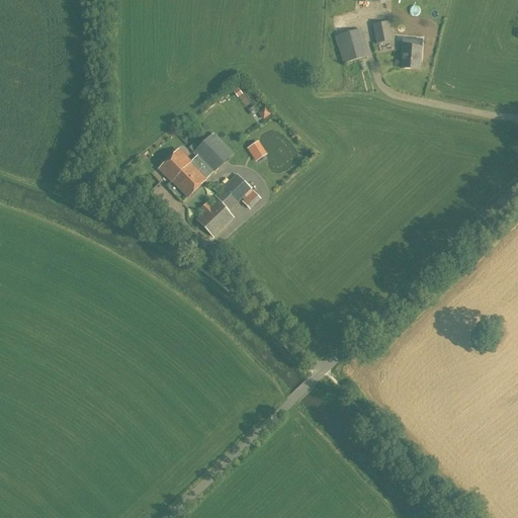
[(376,45),(393,41),(389,22),(372,25),(376,45)]
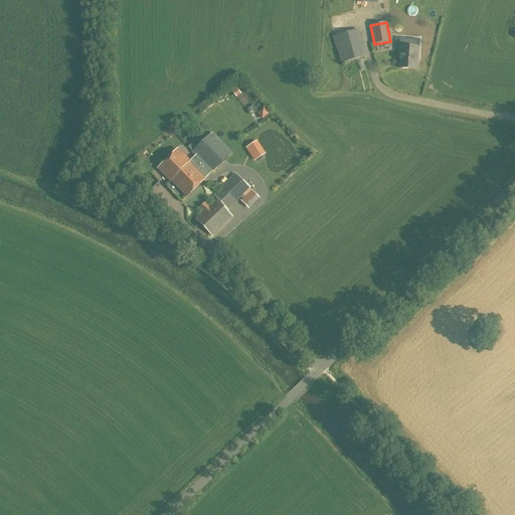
[(341,63),(366,56),(358,29),(333,36),(341,63)]
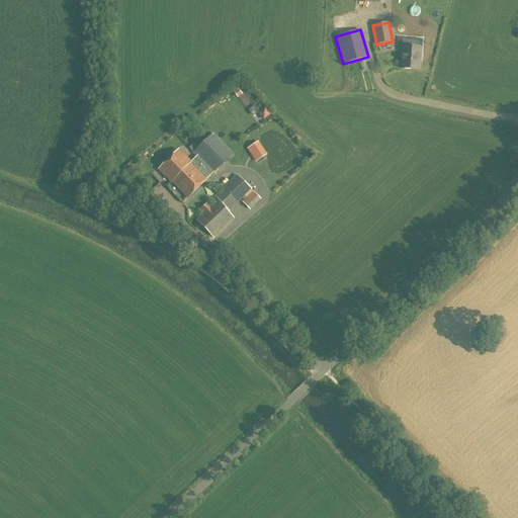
[(420,70),(421,48),(402,46),(401,60),(403,60),(402,69),(420,70)]
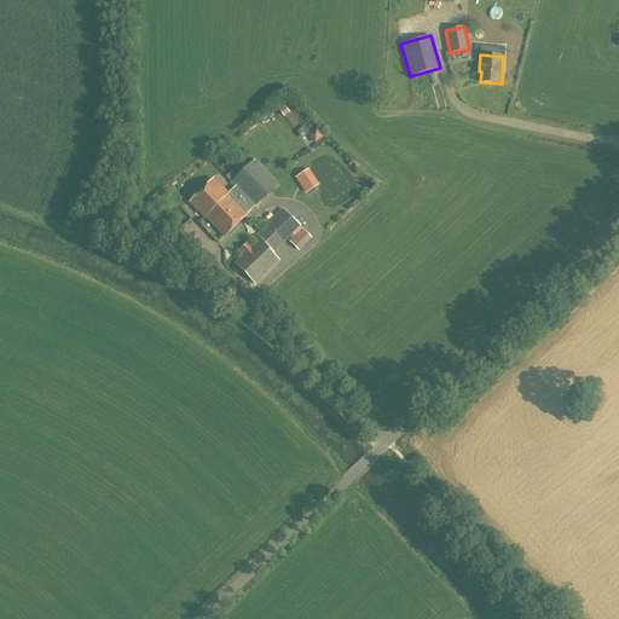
[(314,142),(323,139),(320,129),(311,133),(314,142)]
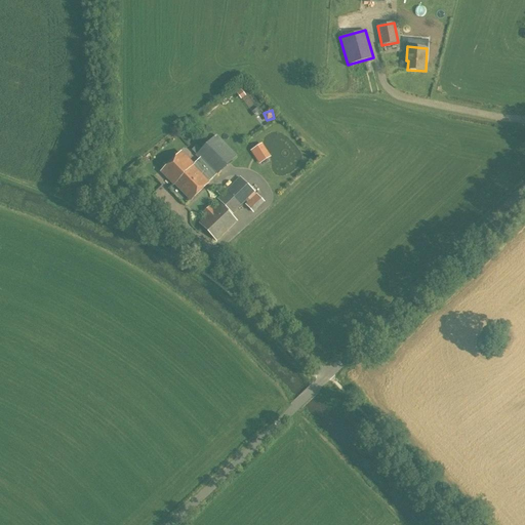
[(205,165),(226,145),(215,134),(201,150),(196,145),(194,148),(191,150),(196,154),(195,155),(205,165)]
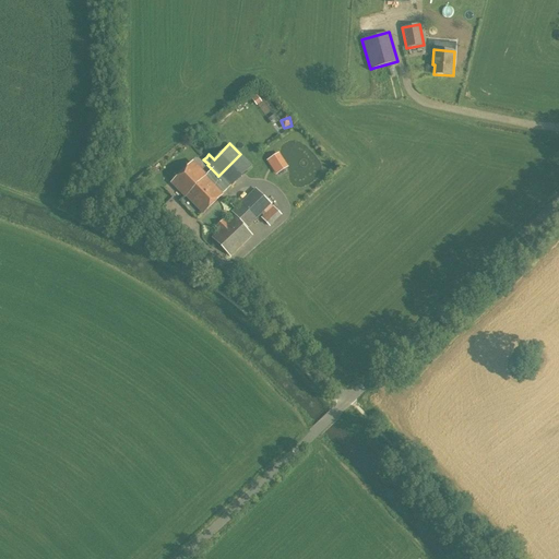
[(281,152),(268,162),(277,176),(290,167),(281,152)]
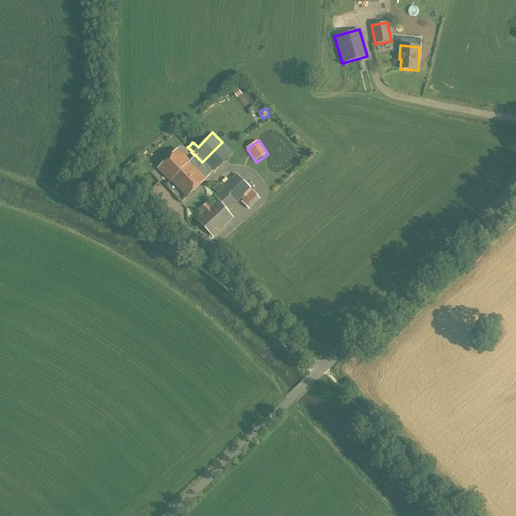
[(222,142),(202,162),(212,172),(232,151),(222,142)]
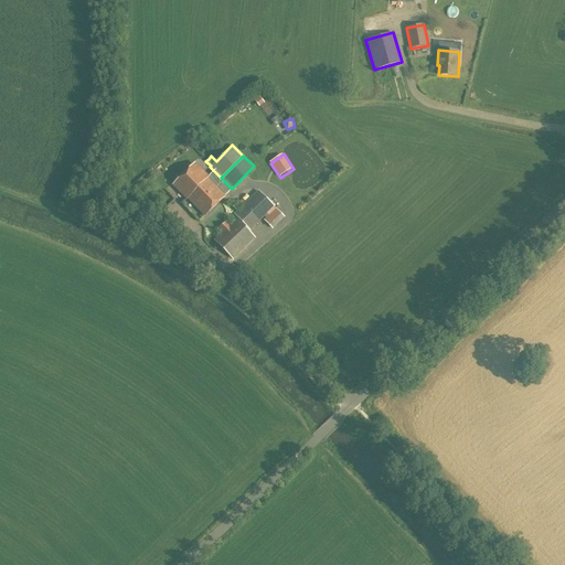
[(206,178),(208,178),(194,164),(173,185),(188,199),(189,198),(200,185),(199,185),(206,178)]
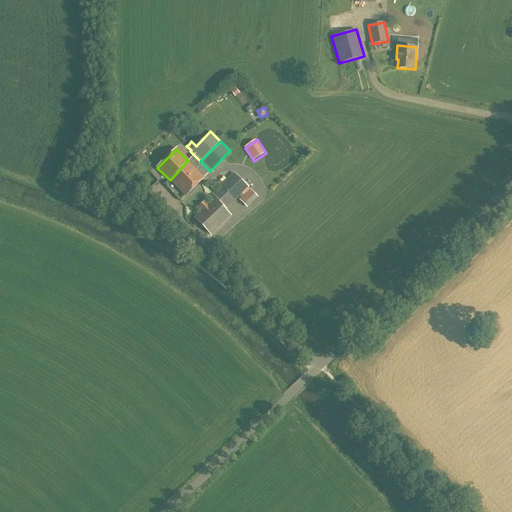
[(188,161),(187,161),(180,168),(181,168),(171,179),(187,195),(203,178),(187,162),(188,161)]
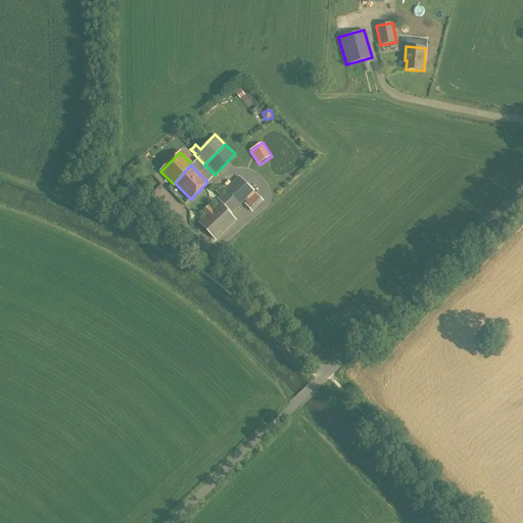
[(231,212),(253,191),(239,177),(217,198),(231,212)]
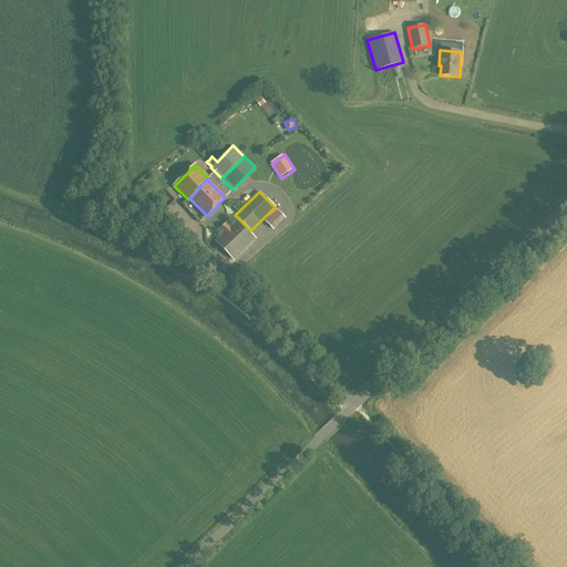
[(274,229),(285,218),(276,209),(265,220),(274,229)]
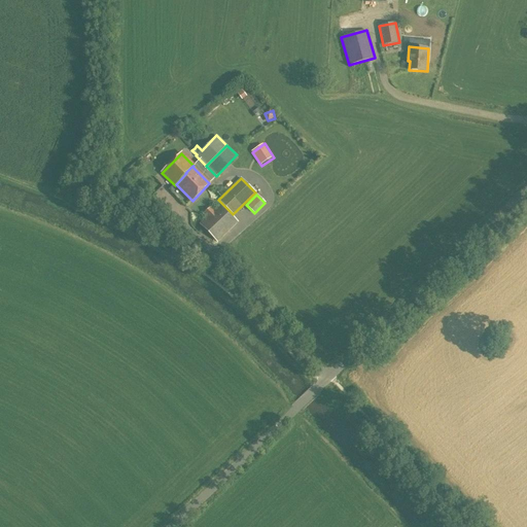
[(238,222),(219,206),(213,211),(210,208),(204,213),(208,216),(201,223),(217,241),(238,222)]
